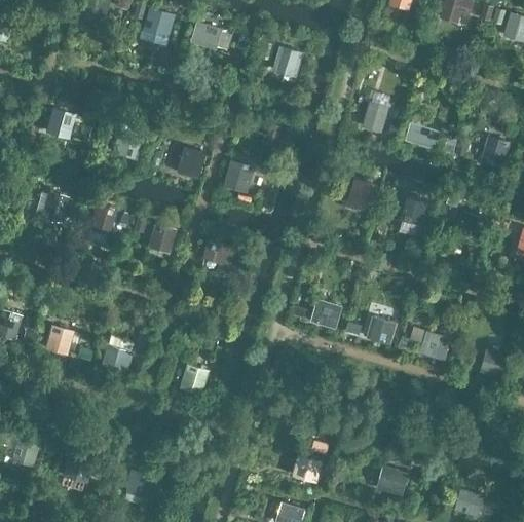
[(105,19),(110,0),(84,0),(81,11),(105,19)]
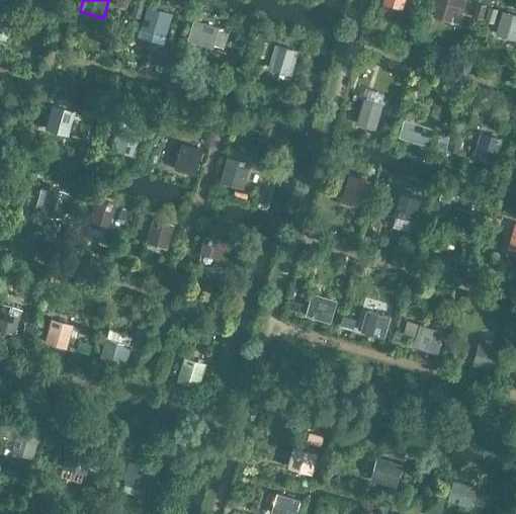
[(437,0),(433,19),(451,24),(454,13),(463,16),(467,0),(437,0)]
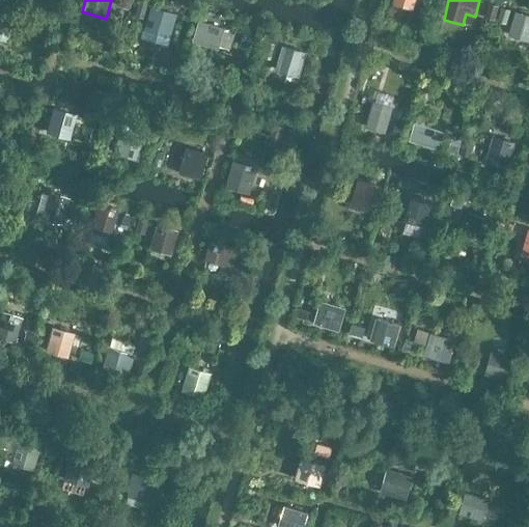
[(151,6),(142,38),(169,47),(178,15),(151,6)]
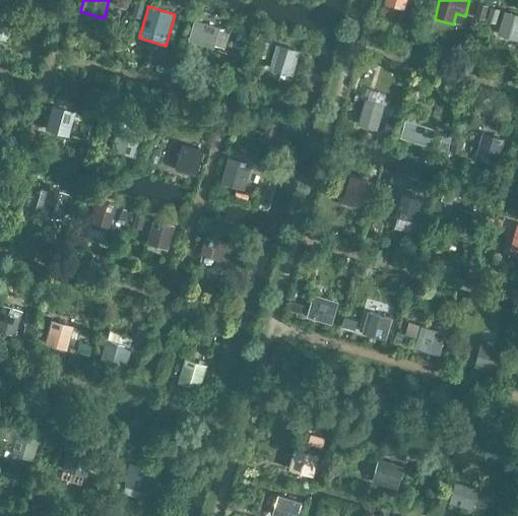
[(504,35),(510,13),(488,6),(480,27),(504,35)]
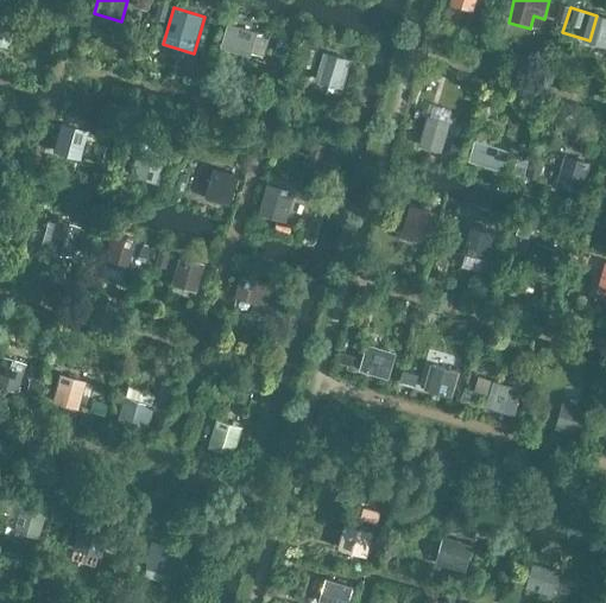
[(0,50),(6,51),(13,24),(0,20),(0,50)]
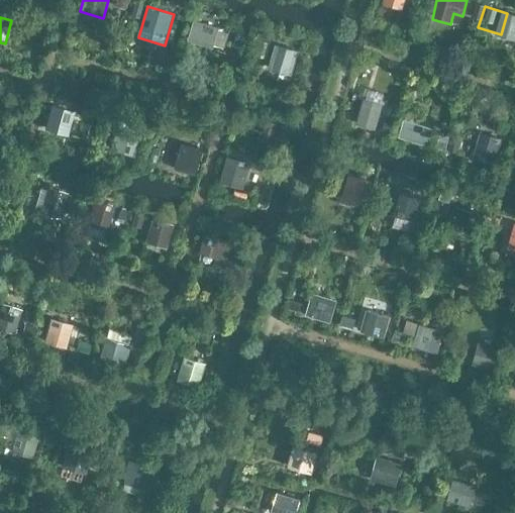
[(199,46),(205,25),(183,18),(176,39),(199,46)]
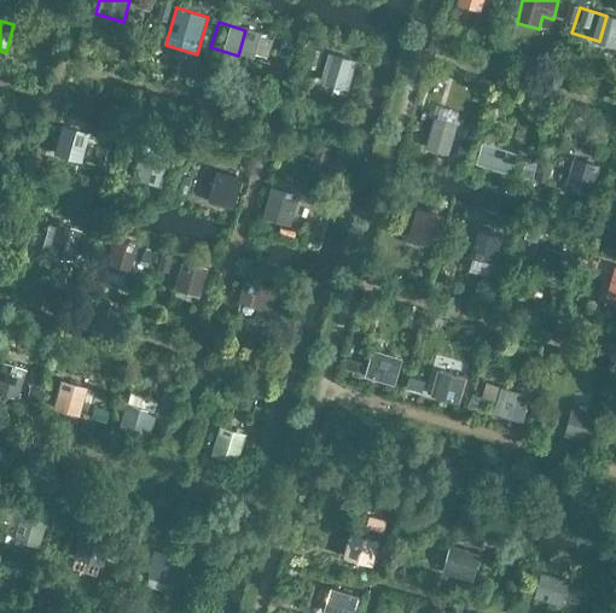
[(426,149),(448,156),(460,116),(439,109),(426,149)]
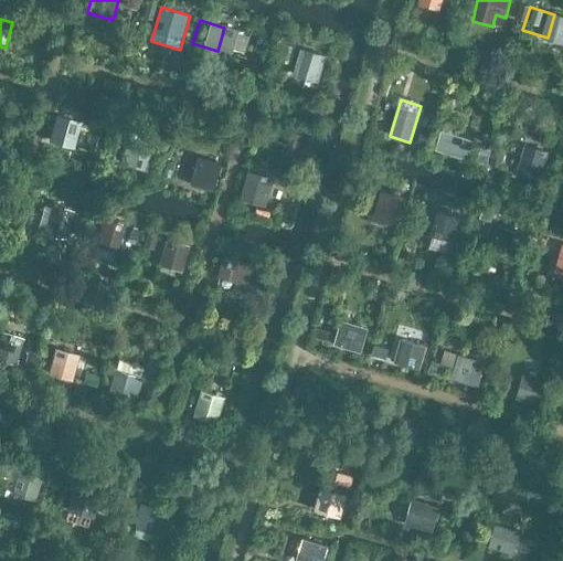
[(54,116),(49,143),(75,148),(81,122),(54,116)]
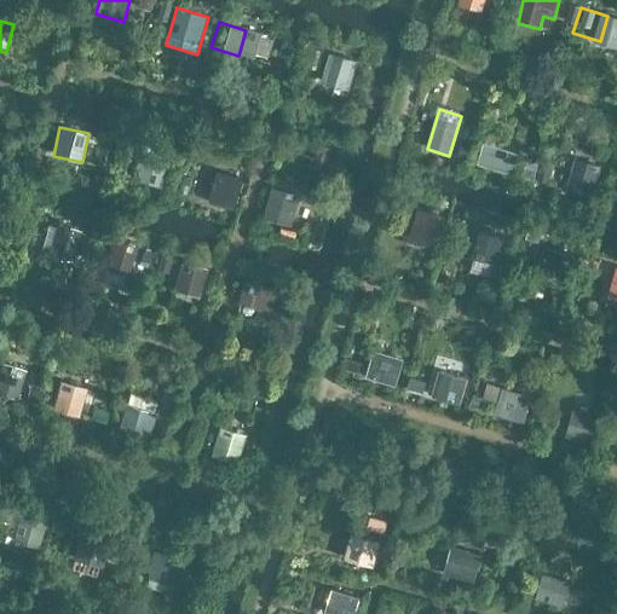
[(499,167),(506,142),(479,133),(471,158),(499,167)]
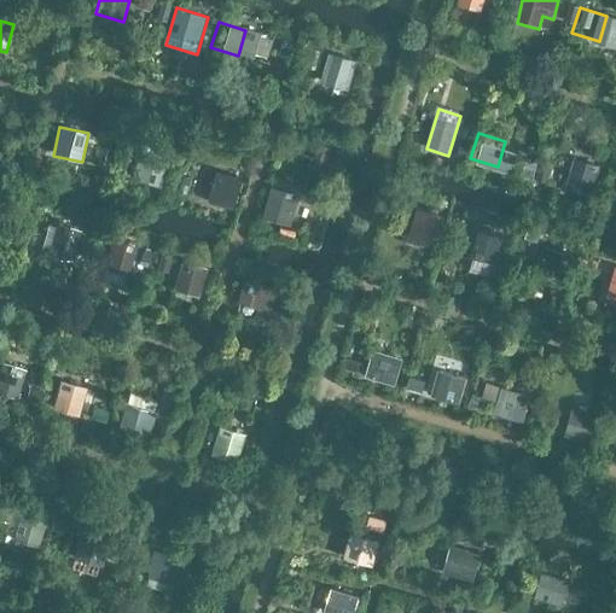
[(150,170),(158,145),(131,136),(123,162),(150,170)]
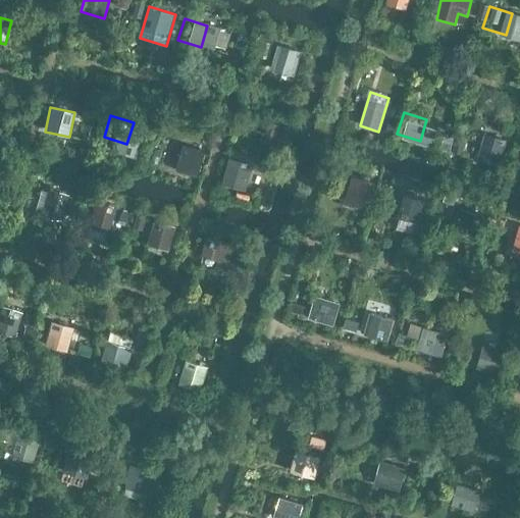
[(507,140),(481,134),(474,162),(500,168),(507,140)]
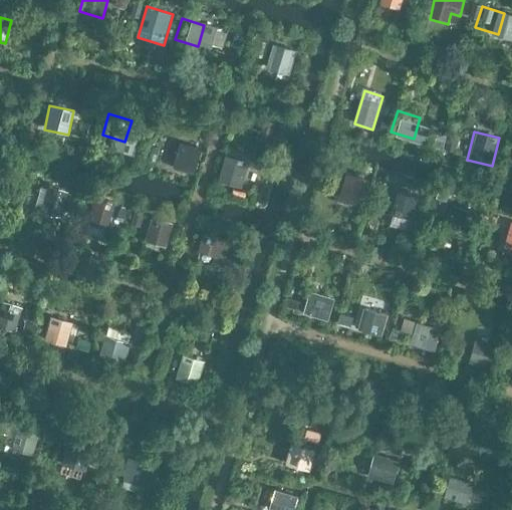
[(454,153),(457,141),(438,136),(435,148),(454,153)]
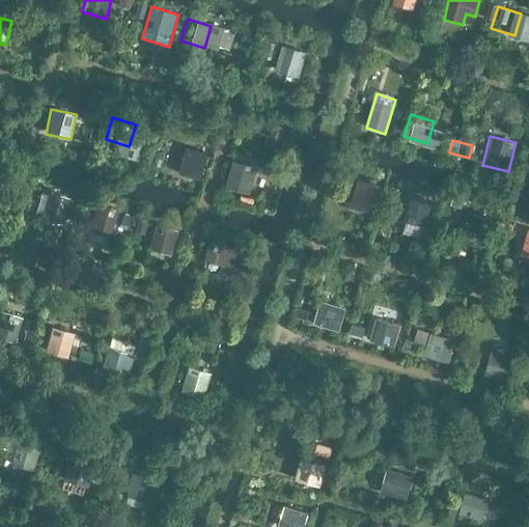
[(185,147),(179,174),(203,179),(209,153),(185,147)]
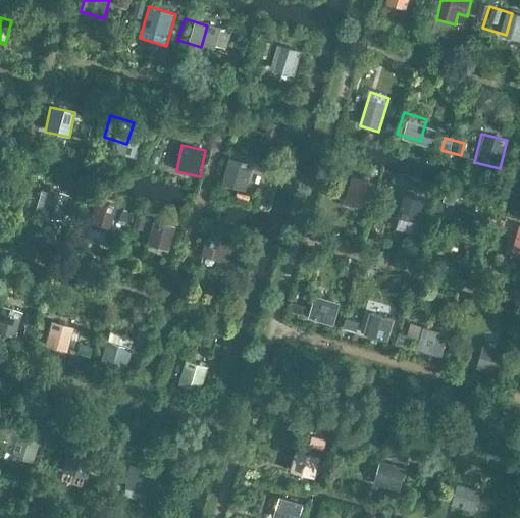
[(227,160),(219,187),(245,194),(253,168),(227,160)]
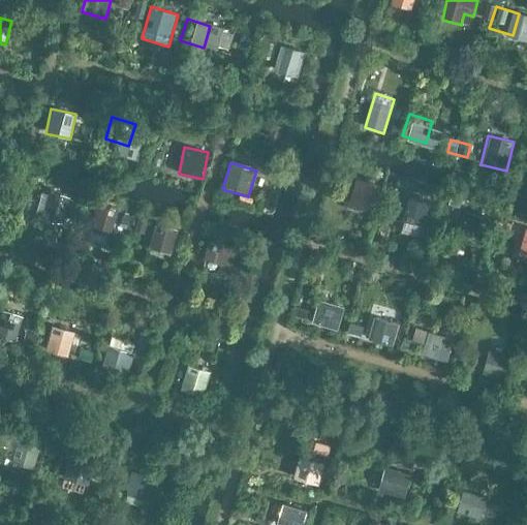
[(48,212),(54,190),(30,183),(24,205),(48,212)]
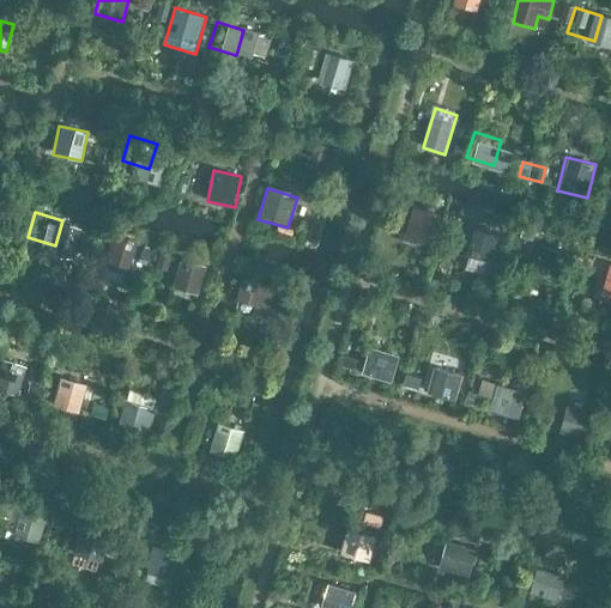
[(419,250),(427,226),(399,218),(392,243),(419,250)]
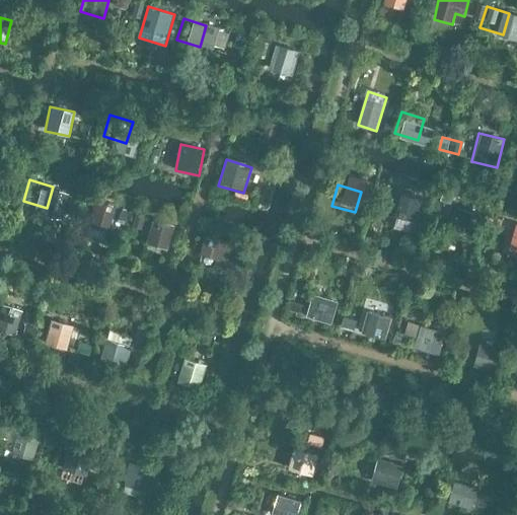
[(416,232),(418,196),(398,195),(396,231),(416,232)]
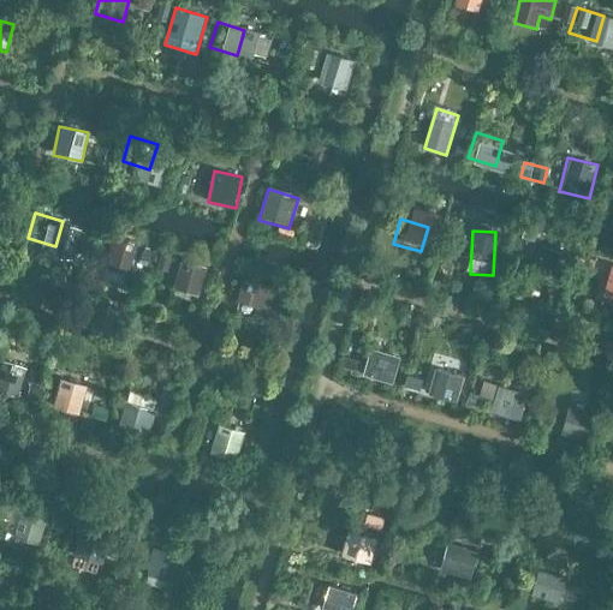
[(111,271),(134,271),(134,243),(111,243),(111,271)]
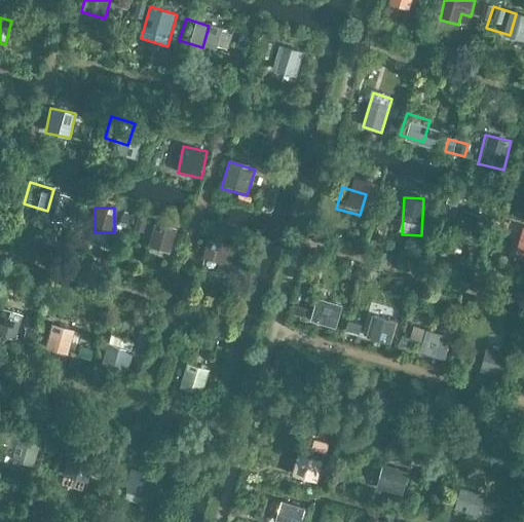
[(468,240),(475,219),(451,213),(445,234),(468,240)]
